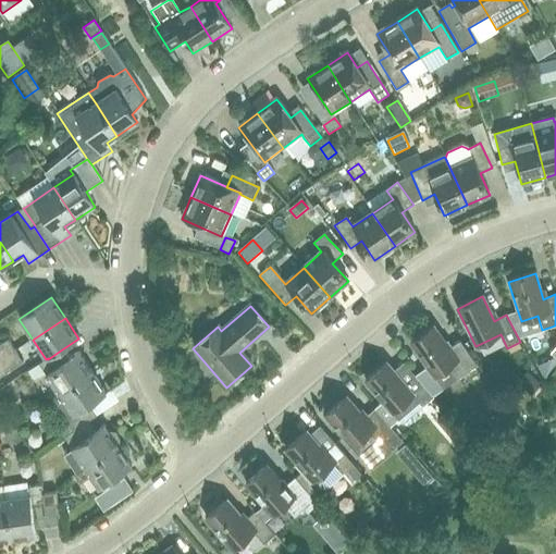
[(434,377),(448,367),(457,380),(477,366),(460,342),(448,349),(433,327),(410,343),(422,361),(434,377)]
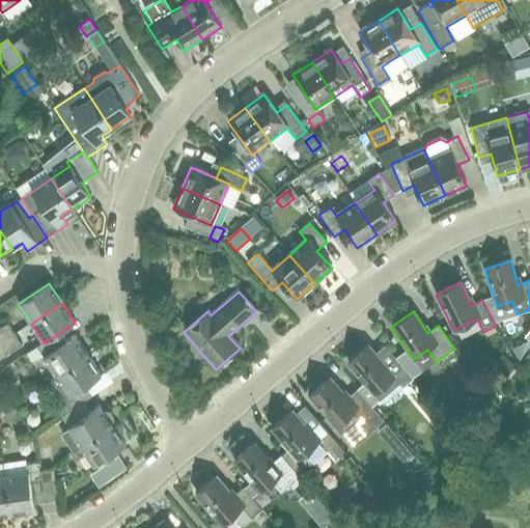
[(0,343),(15,335),(7,325),(0,329),(0,343)]
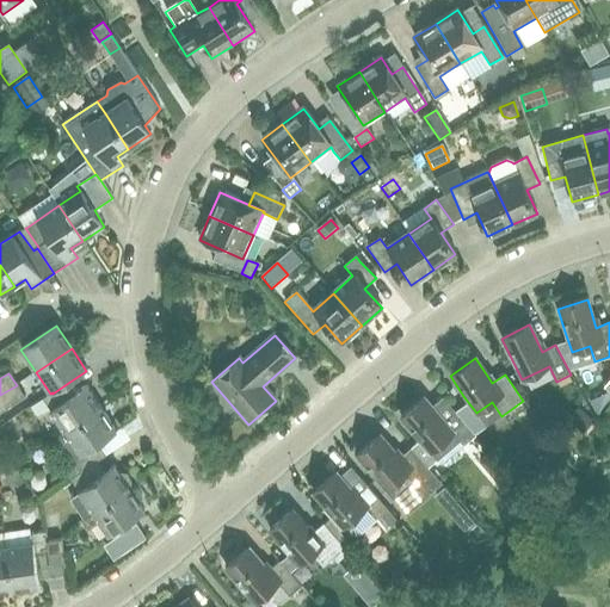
[(76,395),(68,383),(53,394),(53,392),(50,394),(42,400),(65,434),(100,410),(86,388),(76,395)]
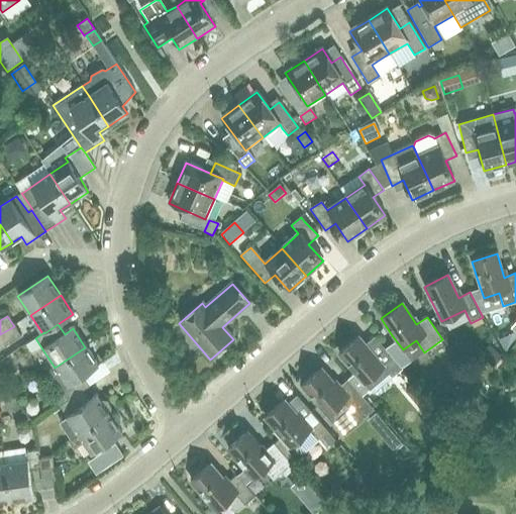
[(0,349),(21,336),(14,326),(0,334),(0,349)]
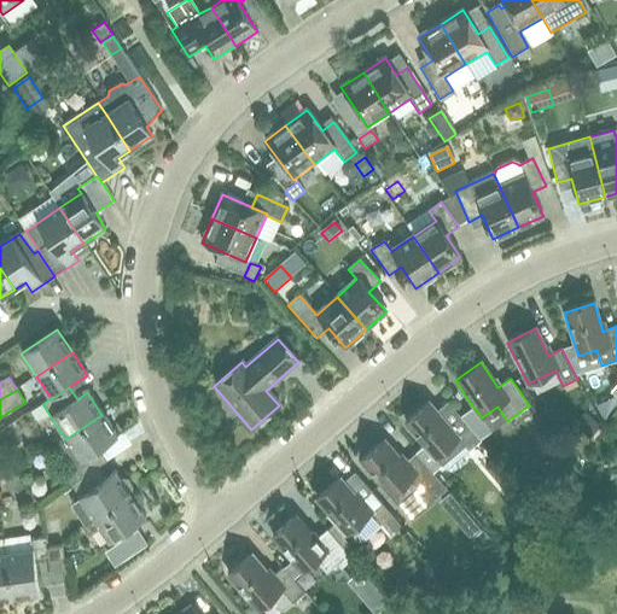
[(405,424),(435,458),(446,471),(481,442),(460,417),(449,427),(429,403),(405,424)]
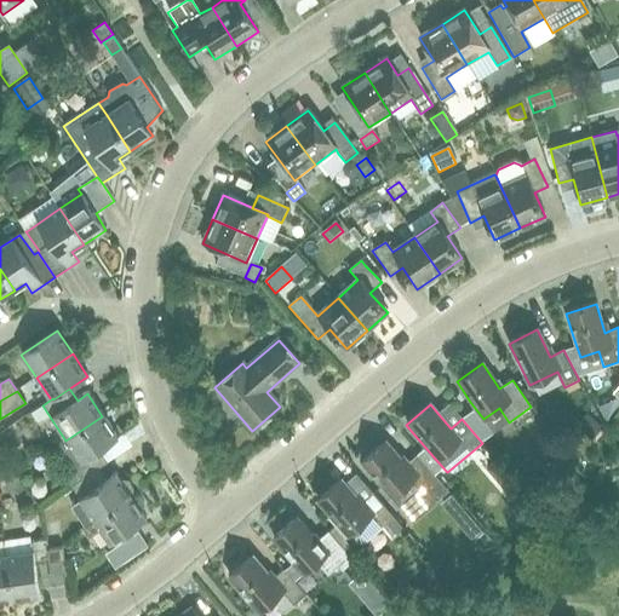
[(602,429),(586,414),(574,426),(590,441),(602,429)]
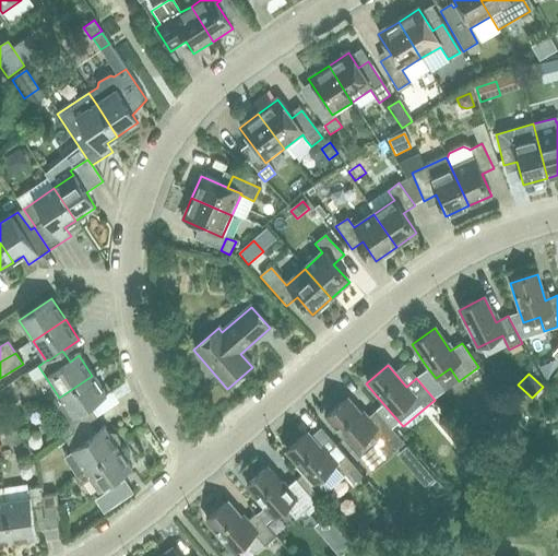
[(72,434),(73,434),(88,424),(97,417),(90,406),(106,395),(92,376),(59,398),(51,402),(68,426),(60,432),(64,438),(72,434)]
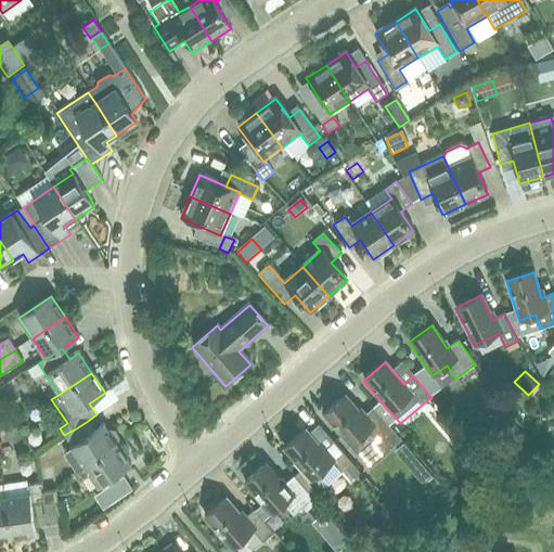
[(345,396),(323,414),(359,457),(379,438),(389,450),(401,441),(373,408),(362,418),(345,396)]
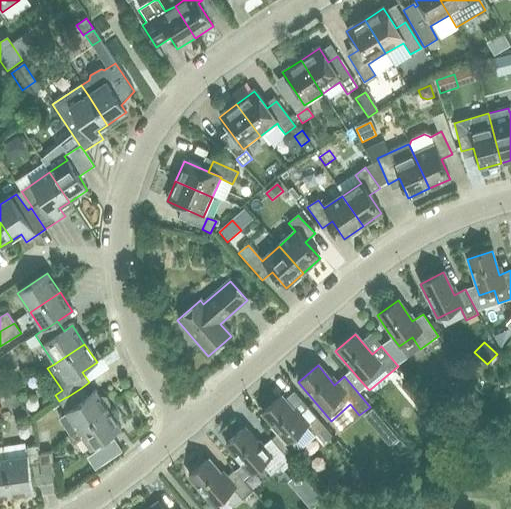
[(478,399),(472,385),(463,389),(469,403),(478,399)]
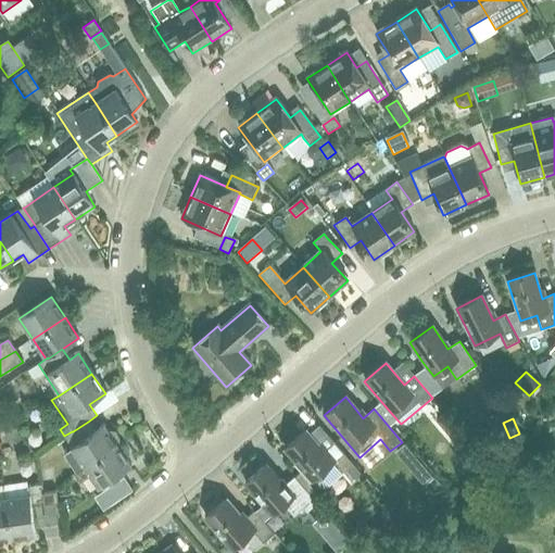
[(5,420),(1,422),(2,429),(15,445),(23,440),(5,420)]
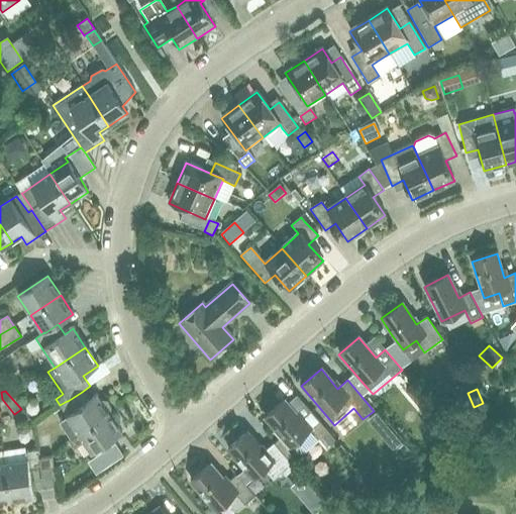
[(59,406),(67,418),(59,424),(70,440),(78,435),(79,435),(109,415),(107,413),(109,412),(110,408),(106,402),(102,401),(100,402),(96,396),(88,402),(82,392),(68,401),(67,401),(60,405),(59,406)]
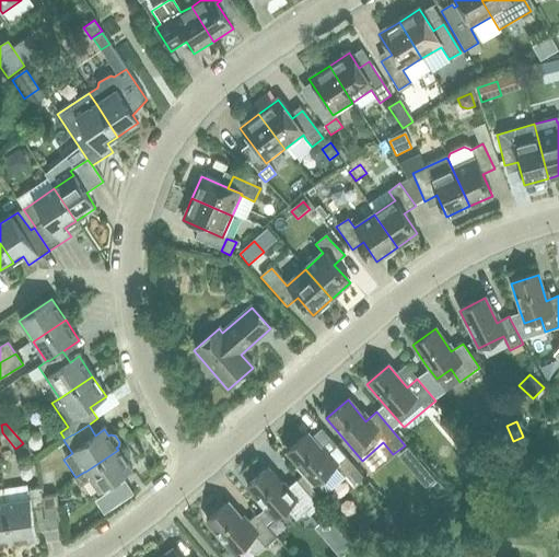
[(314,485),(316,483),(323,491),(328,491),(345,478),(356,470),(336,447),(326,455),(307,434),(287,453),(304,474),(314,485)]
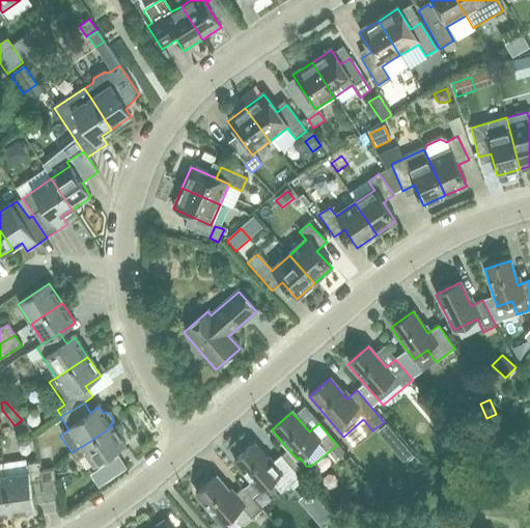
[(448,446),(459,437),(449,424),(438,434),(448,446)]
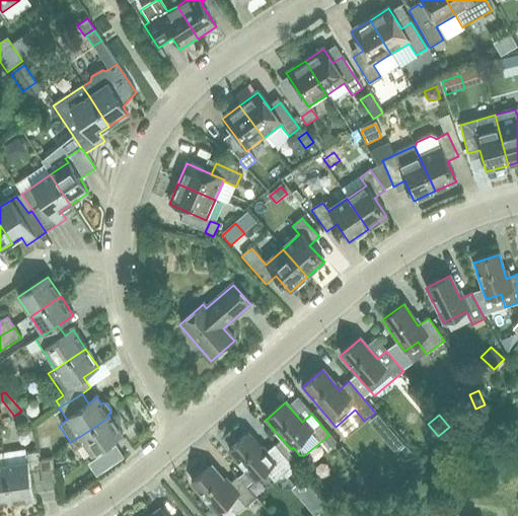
[(109,418),(109,417),(79,437),(78,437),(70,442),(69,443),(74,451),(84,445),(91,455),(122,435),(118,428),(119,427),(120,424),(116,417),(112,416),(109,418)]
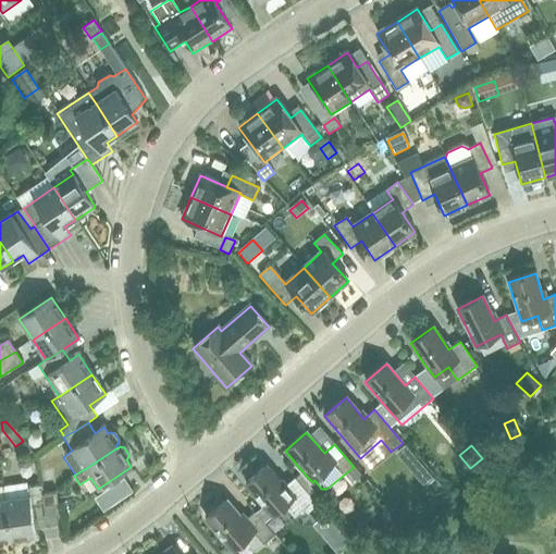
[(419,463),(410,470),(424,487),(433,479),(419,463)]
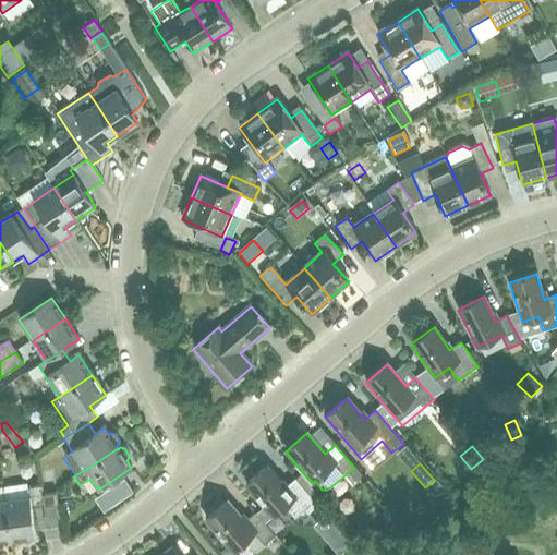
[(245,485),(259,503),(265,508),(273,518),(285,507),(294,519),(304,511),(306,514),(317,505),(310,496),(295,479),(285,489),(267,467),(245,485)]
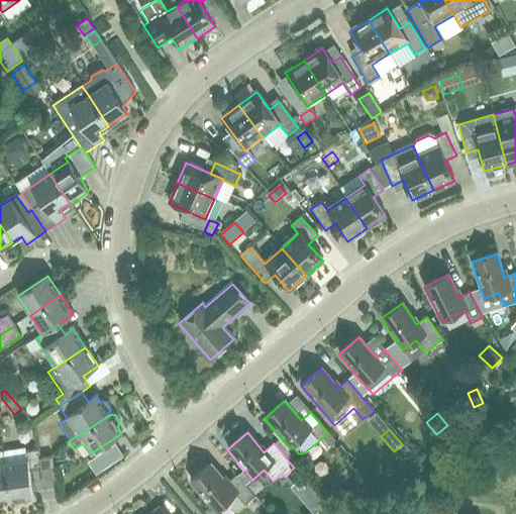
[(281,437),(274,443),(287,459),(291,454),(287,449),(290,447),(281,437)]
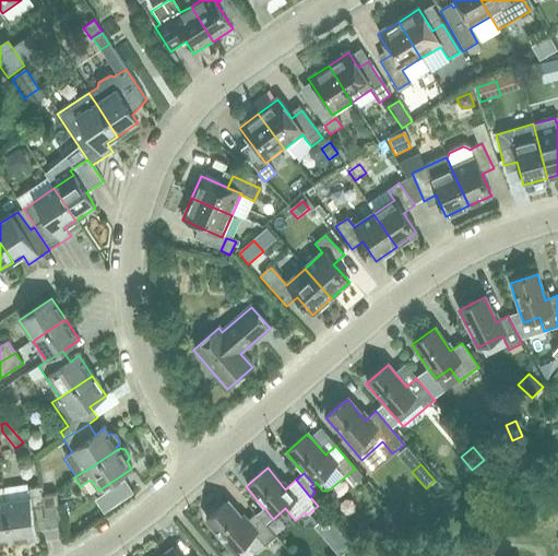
[(125,482),(109,491),(118,504),(133,494),(125,482)]
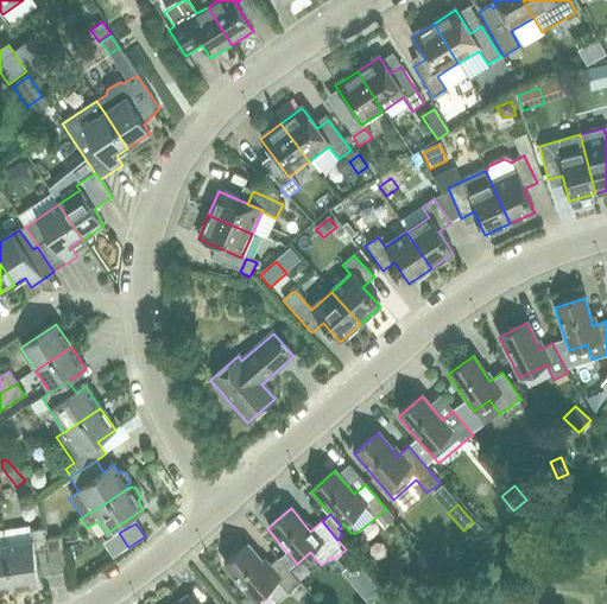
[(26,529),(5,532),(6,546),(12,587),(38,584),(35,553),(48,552),(46,540),(44,531),(33,532),(26,529)]
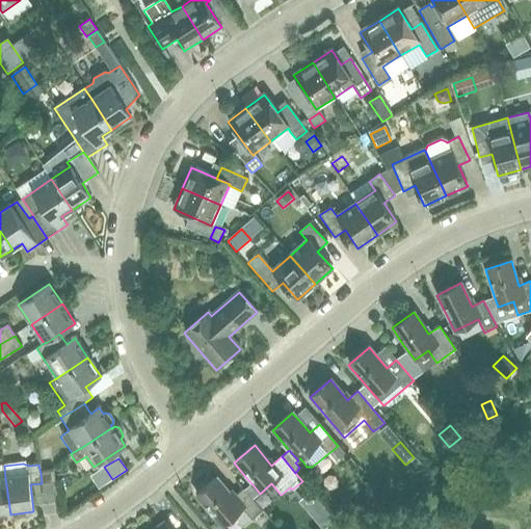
[(0,516),(10,514),(5,478),(4,466),(0,467),(0,516)]
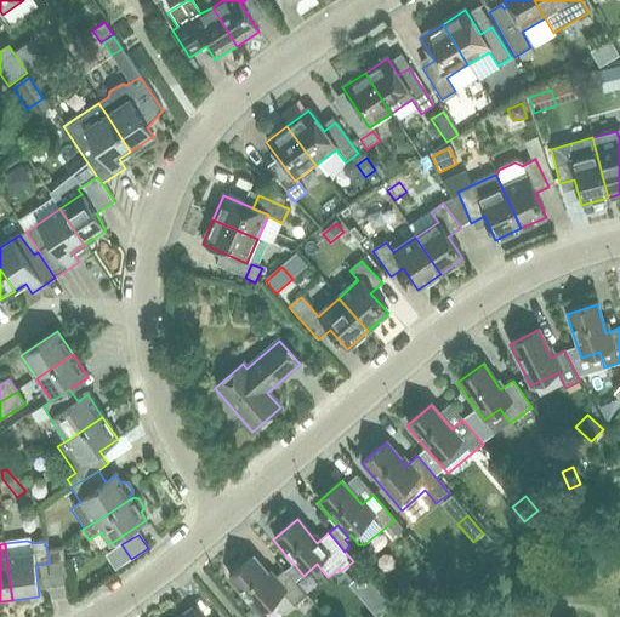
[(47,552),(49,564),(64,561),(63,560),(62,549),(47,552)]
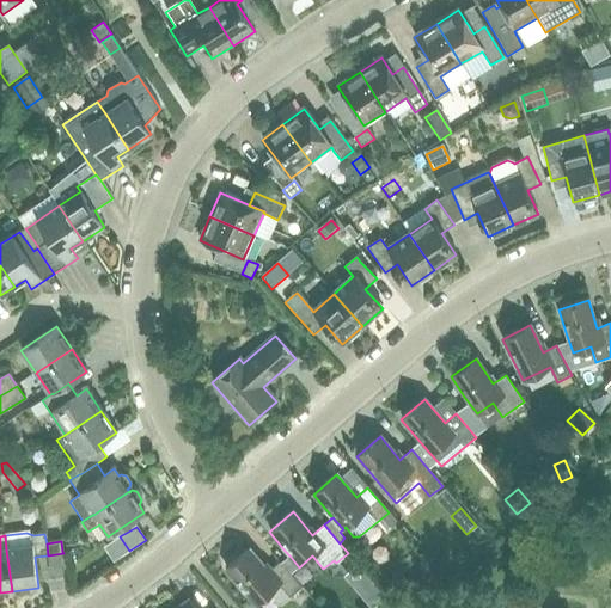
[(280,606),(289,597),(301,588),(291,575),(281,565),(280,563),(268,572),(249,550),(225,570),(255,605),(269,593),(280,606)]
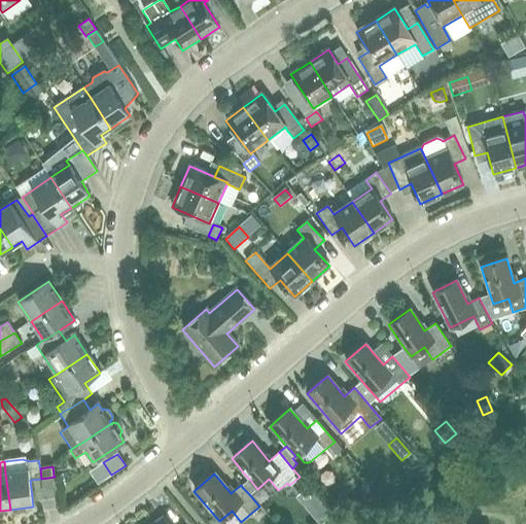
[(250,480),(242,487),(250,495),(257,489),(250,480)]
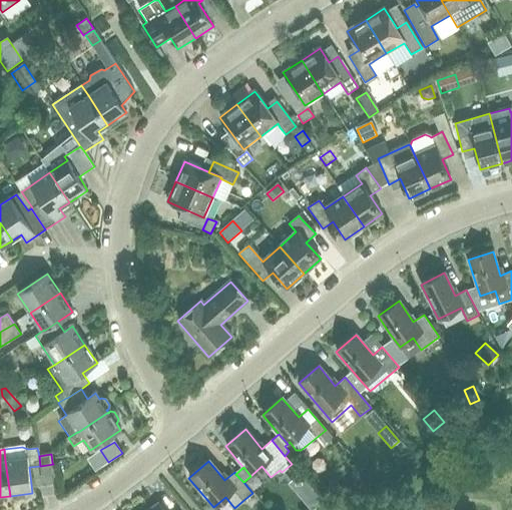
[(299,474),(289,482),(297,491),(306,484),(299,474)]
